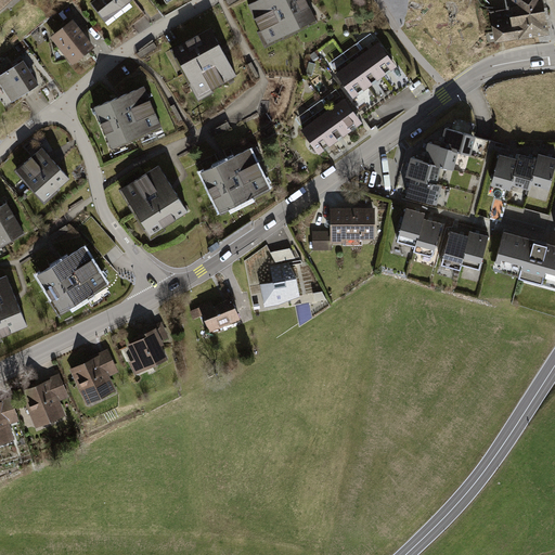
[(0,0),(0,10),(10,0),(0,0)]
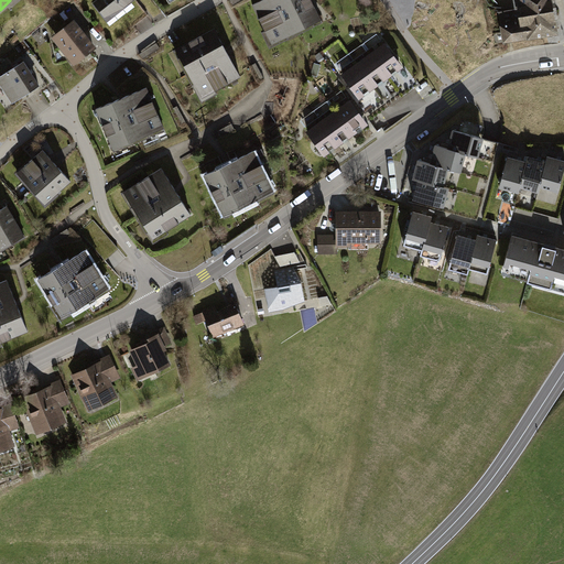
[(95,0),(93,2),(107,22),(134,0),(95,0)]
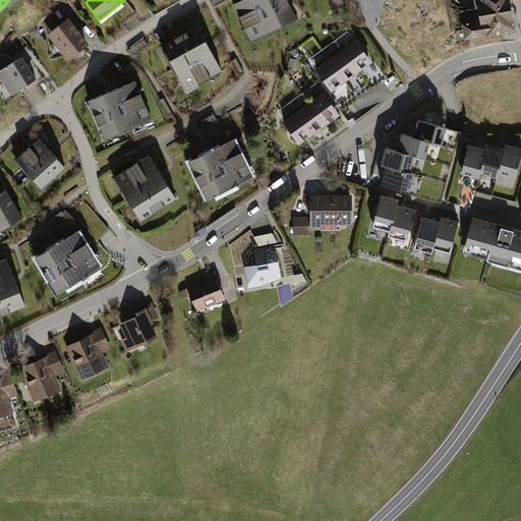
[(288,0),(238,0),(232,3),(250,41),(297,18),(288,0)]
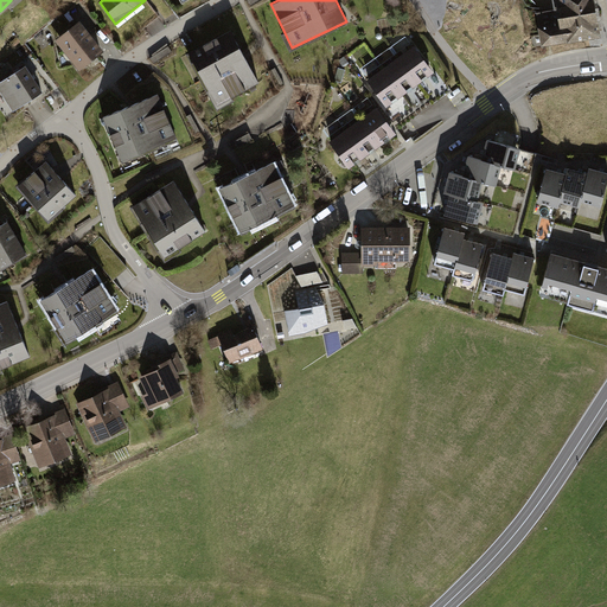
[(553,0),(555,11),(536,13),(542,46),(602,37),(595,0),(553,0)]
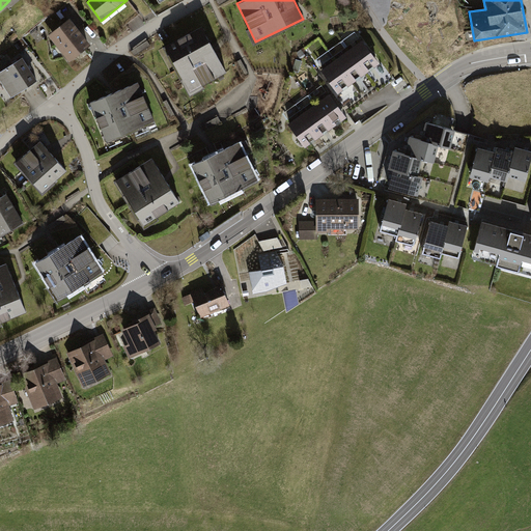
[(68,19),(48,34),(68,61),(90,45),(68,19)]
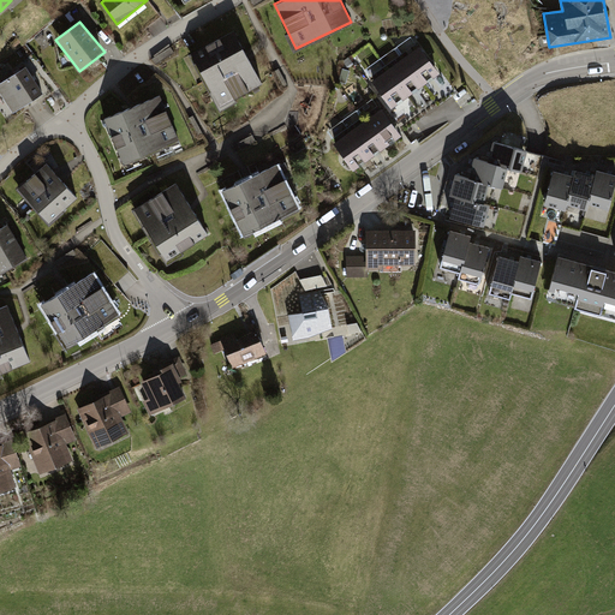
[(234,29),(189,53),(219,108),(264,83),(234,29)]
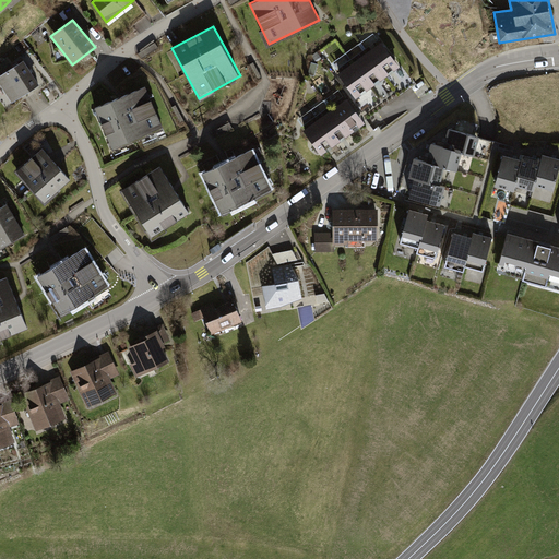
[(381,42),(337,74),(356,99),(401,67),(381,42)]
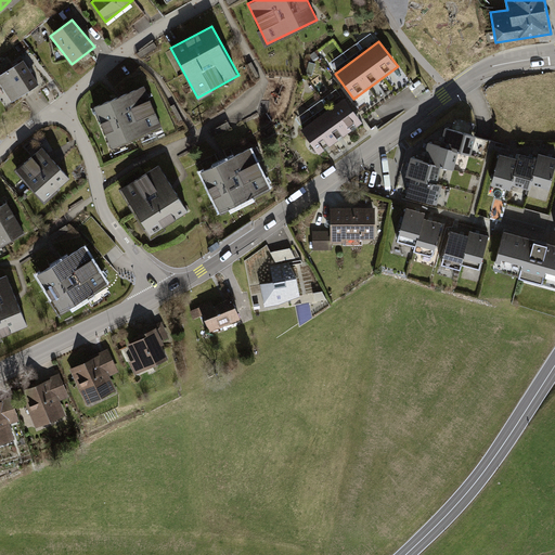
[(23,60),(0,74),(0,84),(11,101),(38,84),(23,60)]
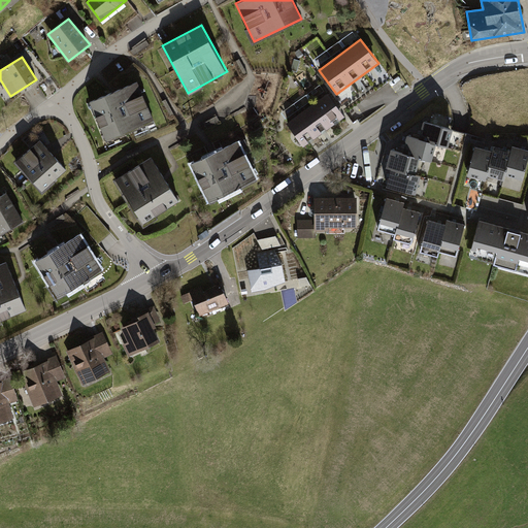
[(137,81),(89,101),(105,142),(154,123),(137,81)]
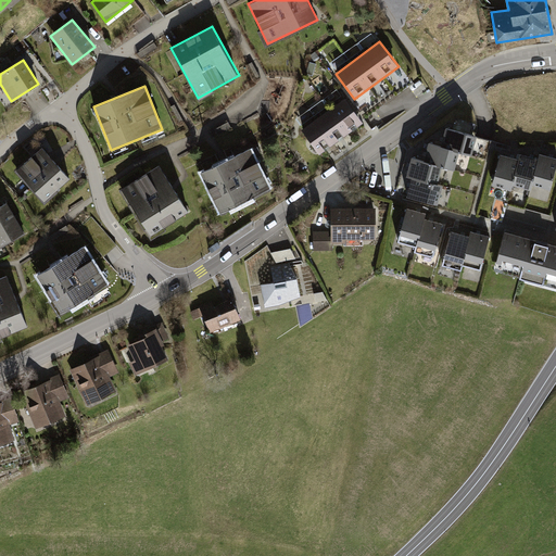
[(345,98),(301,128),(318,154),(363,124),(345,98)]
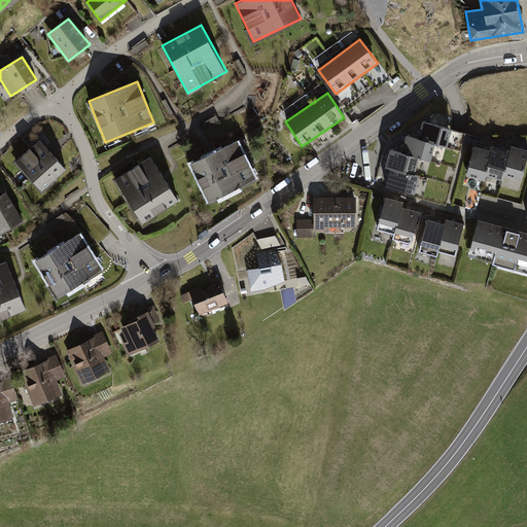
[(453,128),(423,120),(419,137),(408,135),(402,152),(391,148),(386,167),(391,169),(386,185),(415,194),(420,174),(416,173),(420,157),(432,162),(435,144),(448,147),(453,128)]
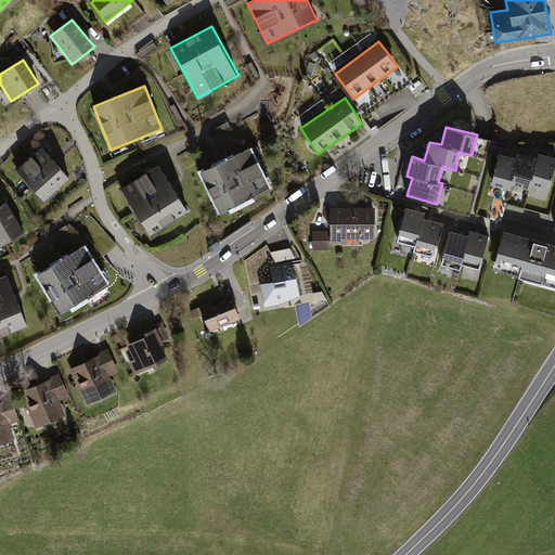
[(41,147),(15,170),(43,201),(68,178),(41,147)]
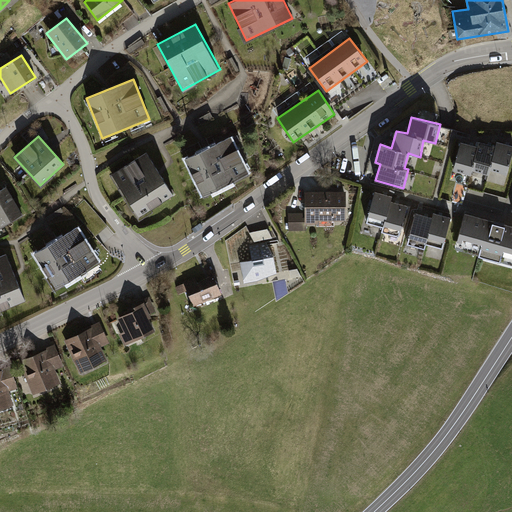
[(207,147),(185,159),(204,197),(250,174),(230,136),(207,147)]
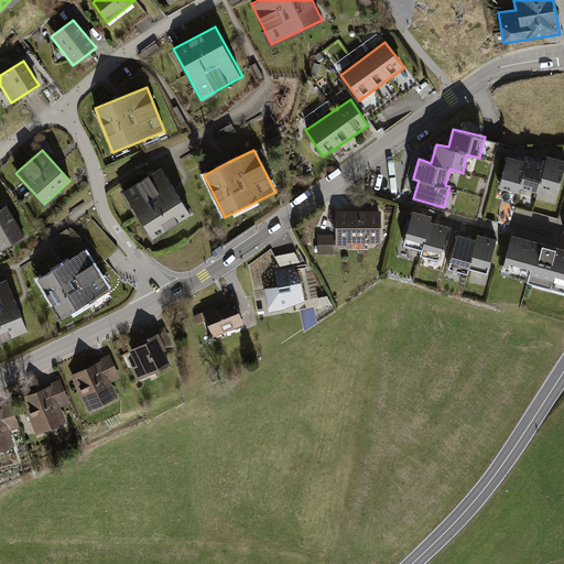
[(528,161),(508,155),(499,186),(519,192),(520,186),(541,193),(542,187),(559,192),(563,170),(563,160),(549,155),(548,160),(529,154),(528,161)]
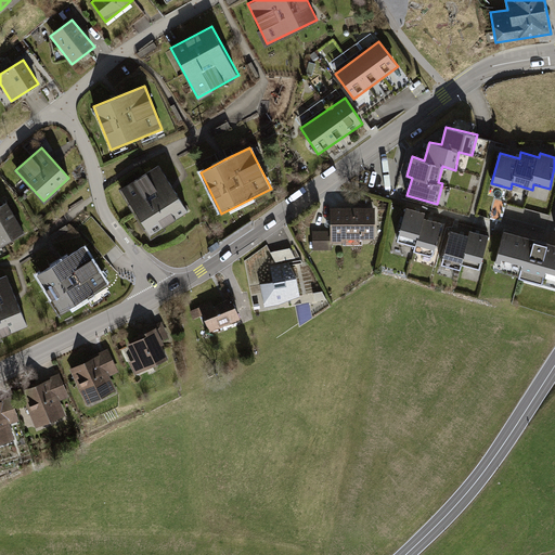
[(158,165),(119,191),(151,237),(189,211),(173,188),(158,165)]
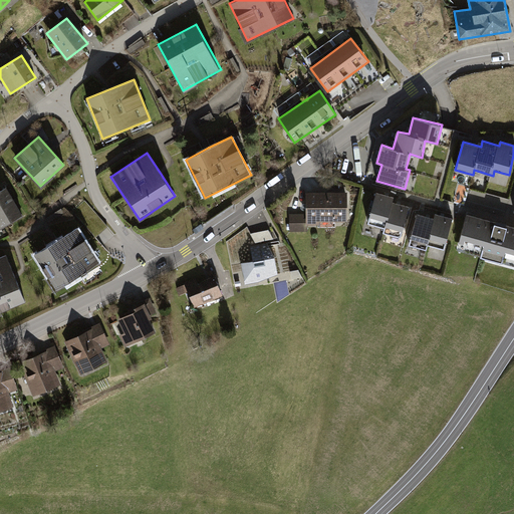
[(6,188),(0,191),(0,228),(23,217),(6,188)]
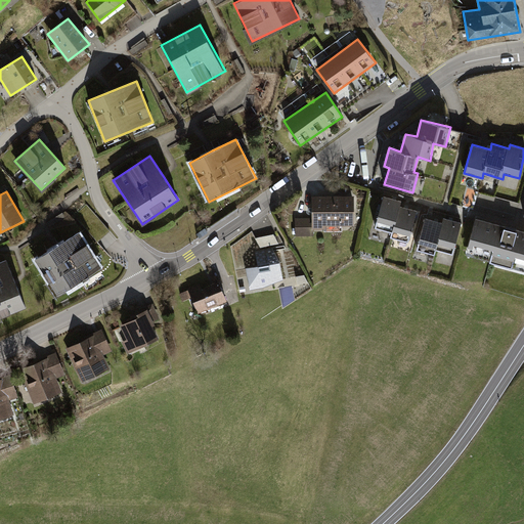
[(355,197),(312,195),(312,218),(295,218),(296,235),(313,235),(313,229),(325,229),(325,225),(354,225),(355,197)]
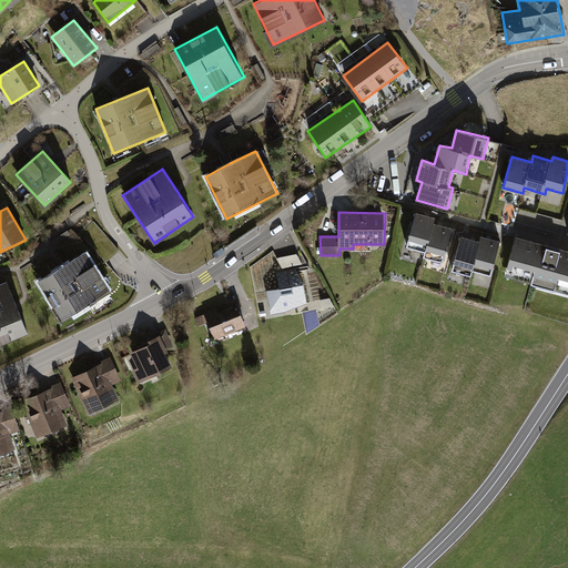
[(436,217),(416,212),(406,246),(425,252),(424,257),(444,262),(453,229),(435,223),(436,217)]
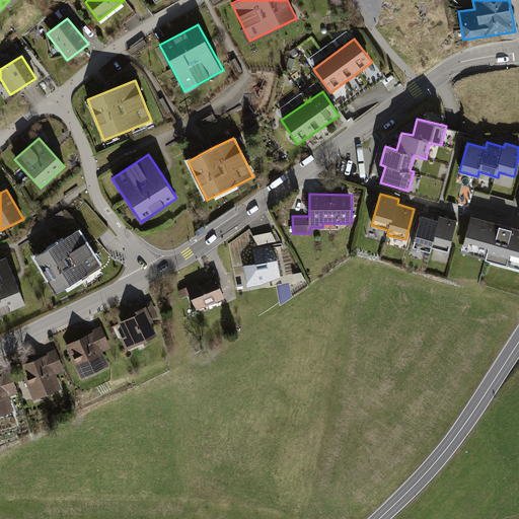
[(439,220),(422,215),(414,246),(431,251),(432,246),(450,251),(457,220),(440,215),(439,220)]
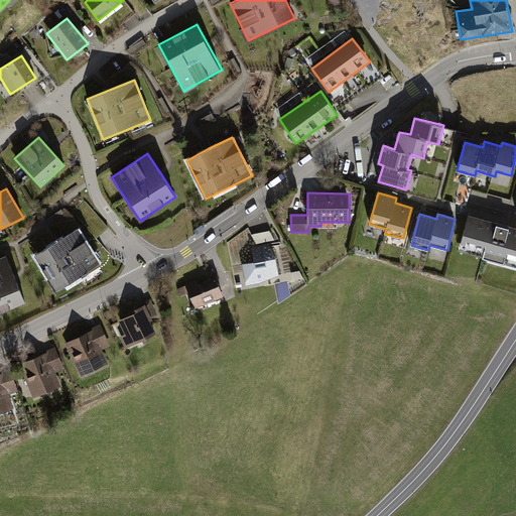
[(515,227),(469,215),(459,250),(515,265),(515,227)]
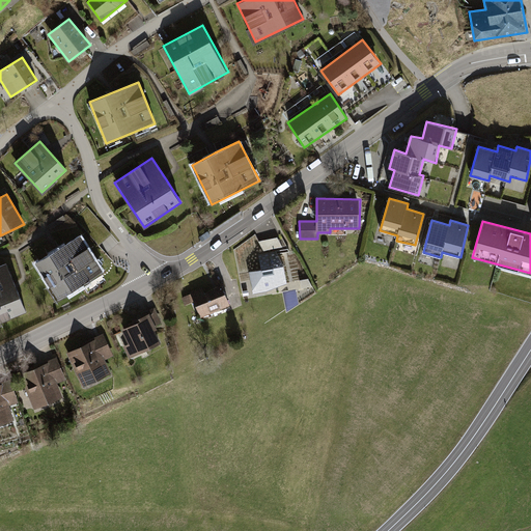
[(56,249),(35,262),(57,299),(102,272),(80,235),(56,249)]
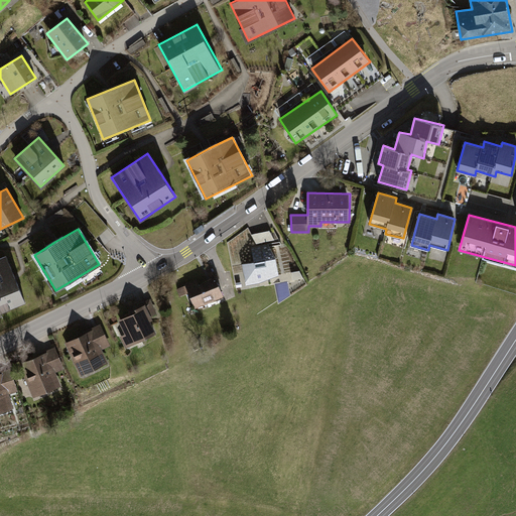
[(257,245),(276,240),(273,229),(254,235),(257,245)]
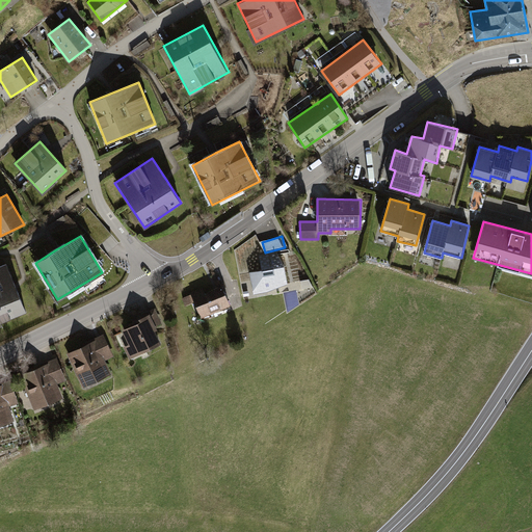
[(262,270),(249,272),(254,294),(266,292),(288,284),(285,266),(276,253),(259,255),(262,270)]
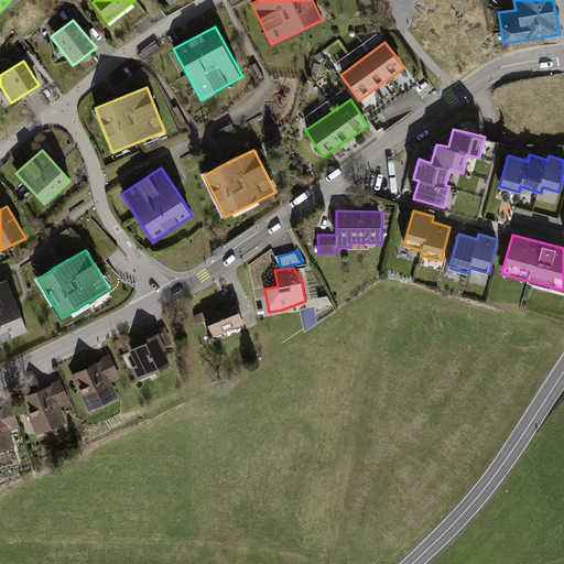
[(6,280),(0,281),(0,342),(28,332),(6,280)]
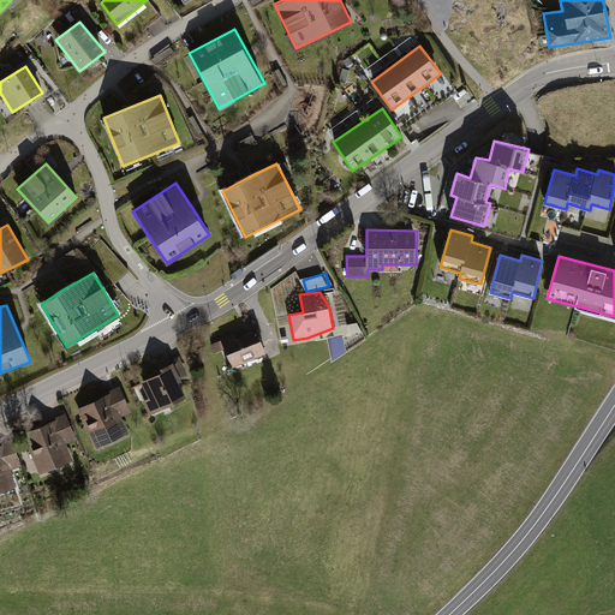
[(221,340),(210,345),(214,353),(225,348),(232,368),(267,353),(256,330),(238,339),(234,332),(220,339),(221,340)]
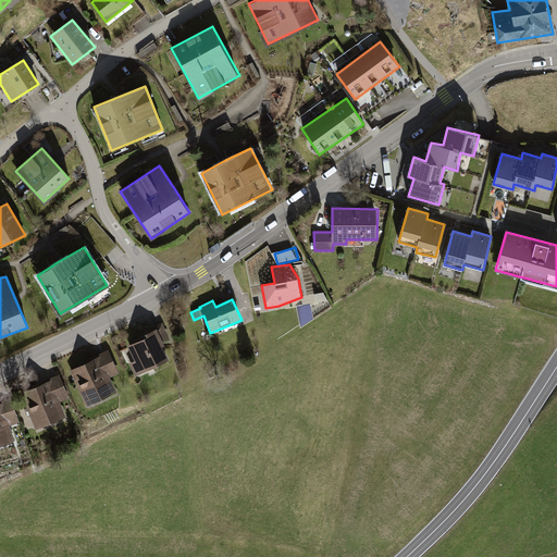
[(139,341),(127,346),(135,360),(128,363),(135,375),(168,360),(161,347),(164,346),(163,342),(170,339),(162,323),(148,329),(149,331),(137,336),(139,341)]
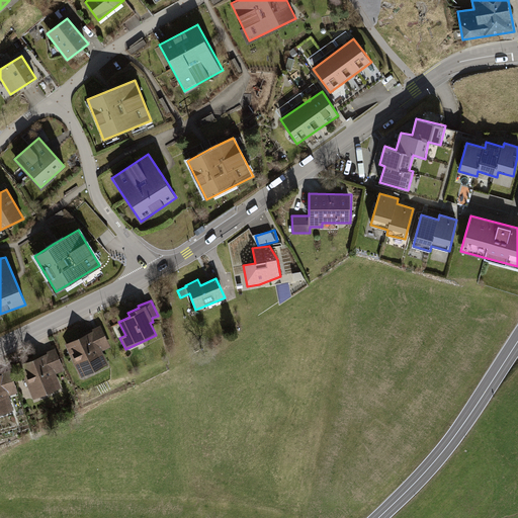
[(87,334),(65,344),(81,378),(108,364),(102,351),(110,347),(100,325),(86,332),(87,334)]
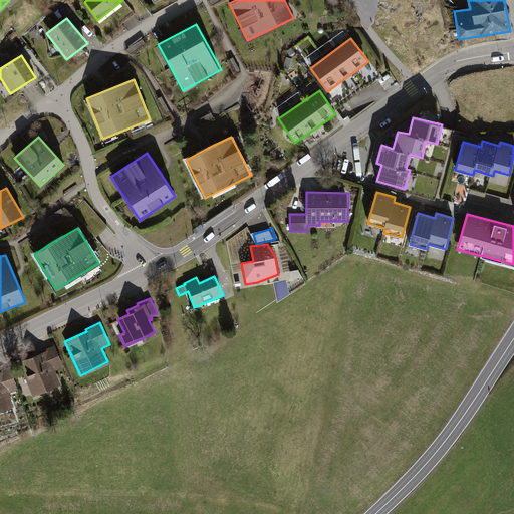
[(42,352),(19,362),(33,397),(61,384),(56,371),(64,368),(54,345),(42,350),(42,352)]
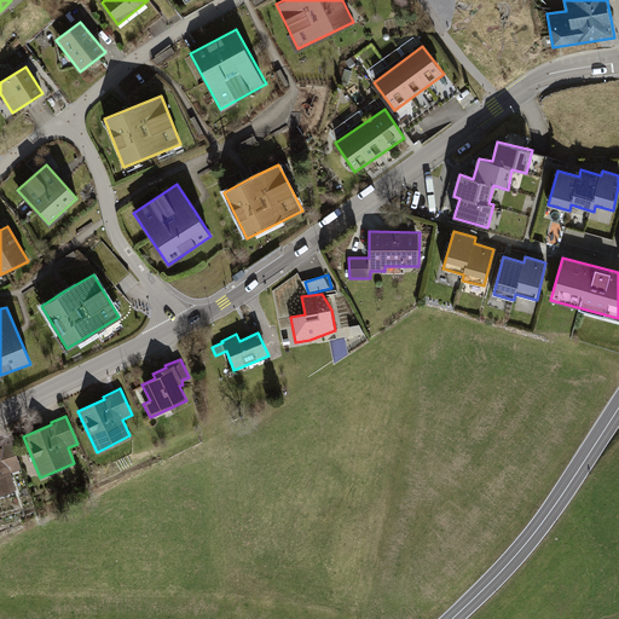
[(22,469),(13,444),(0,447),(0,495),(16,490),(10,473),(22,469)]
